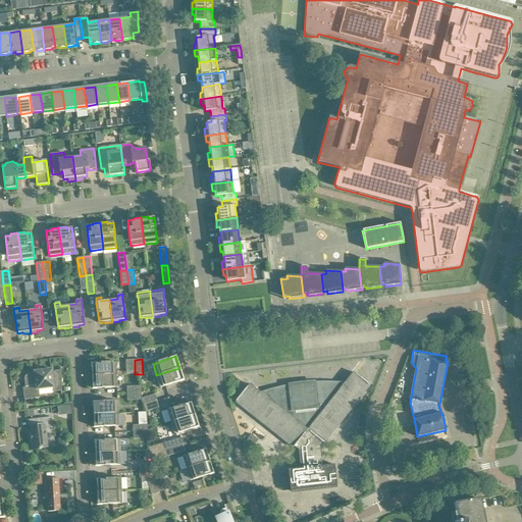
[(135,374),(135,360),(125,360),(126,374),(135,374)]
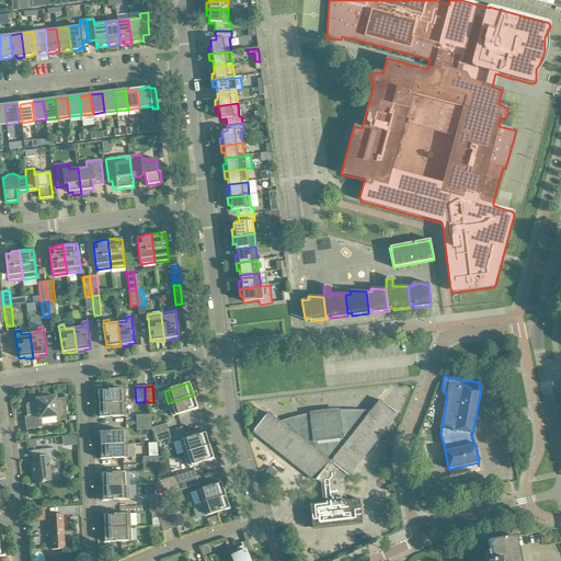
[(125,403),(124,389),(98,390),(99,404),(125,403)]
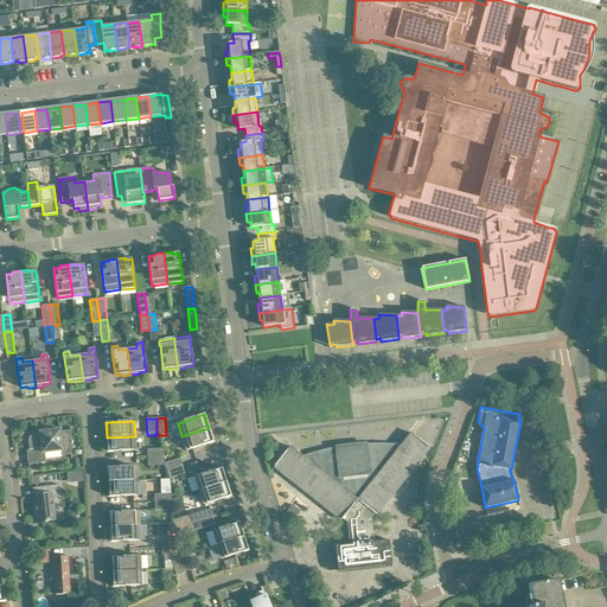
[(213,442),(209,428),(181,436),(186,451),(213,442)]
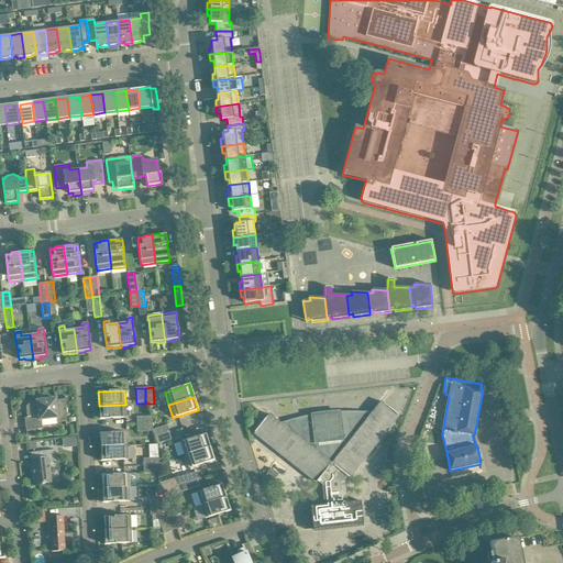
[(66,415),(66,399),(56,400),(56,398),(36,401),(37,404),(31,404),(30,404),(29,405),(28,405),(26,406),(26,407),(26,408),(26,409),(28,418),(28,421),(25,421),(26,431),(42,429),(41,420),(56,418),(58,418),(58,416),(66,415)]
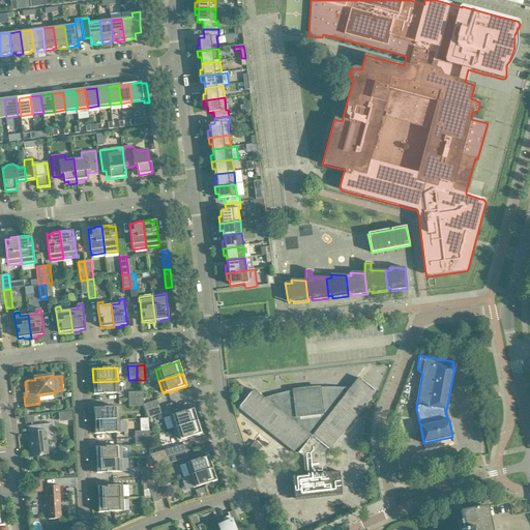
[(328,450),(375,390),(358,378),(350,388),(345,388),(340,388),(334,387),(328,387),(324,388),(318,388),(314,388),(307,389),(300,390),(295,390),(290,391),(286,392),(280,394),(273,395),(269,396),(264,399),(254,389),(239,407),(298,454),(298,453),(302,457),(304,476),(292,477),(294,499),(342,494),(342,493),(340,472),(327,473),(324,453),(328,449),(328,450)]
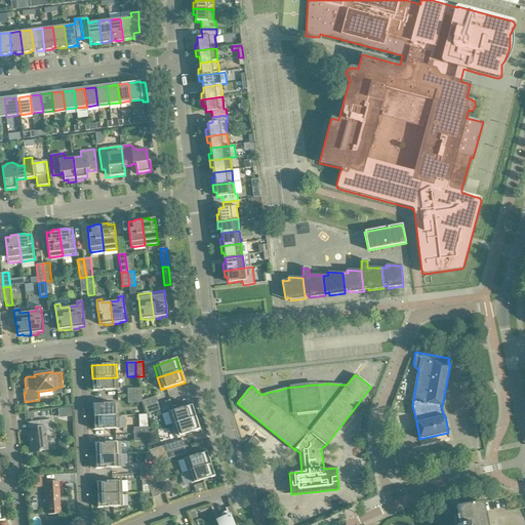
[(117,390),(117,377),(92,378),(92,391),(117,390)]
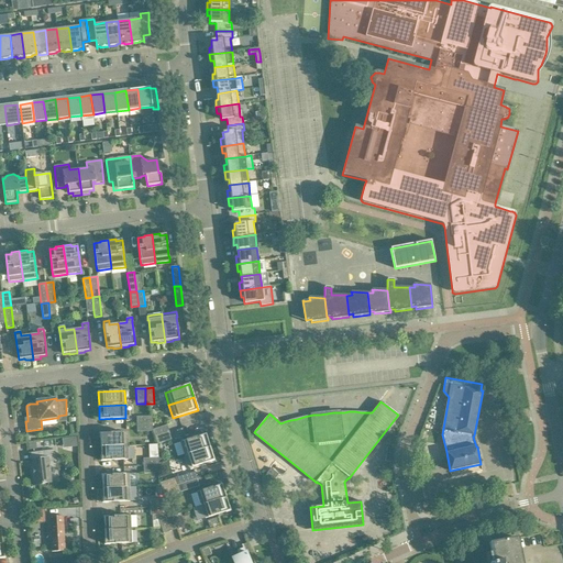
[(155,438),(169,433),(167,426),(153,430),(153,432),(155,438)]
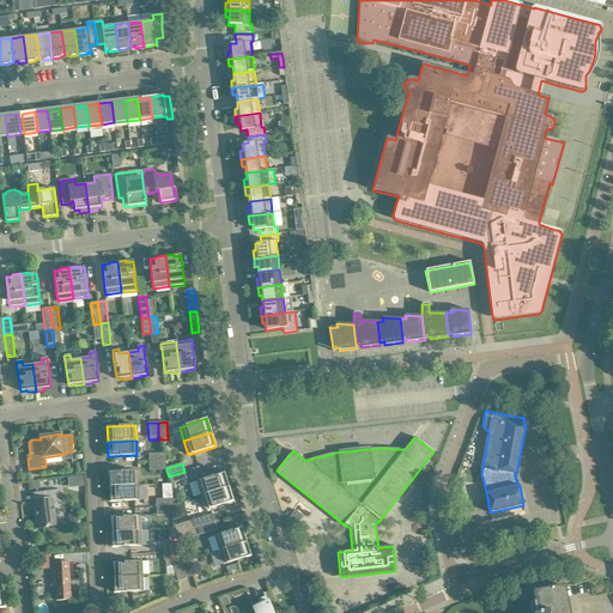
[(139,486),(138,471),(109,472),(110,487),(139,486)]
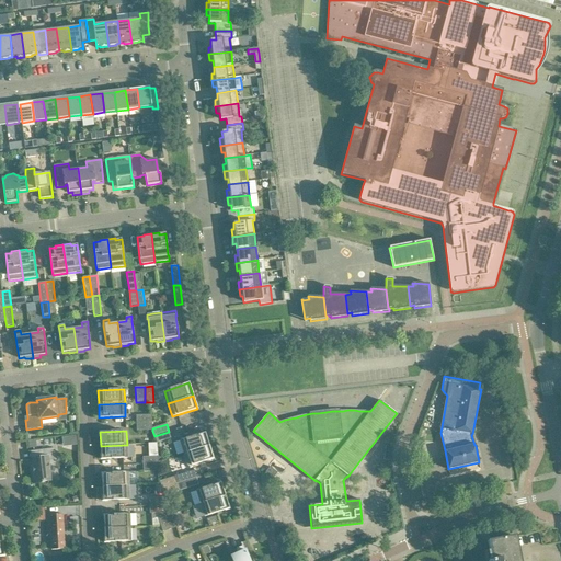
[(171,438),(169,432),(155,436),(157,443),(171,438)]
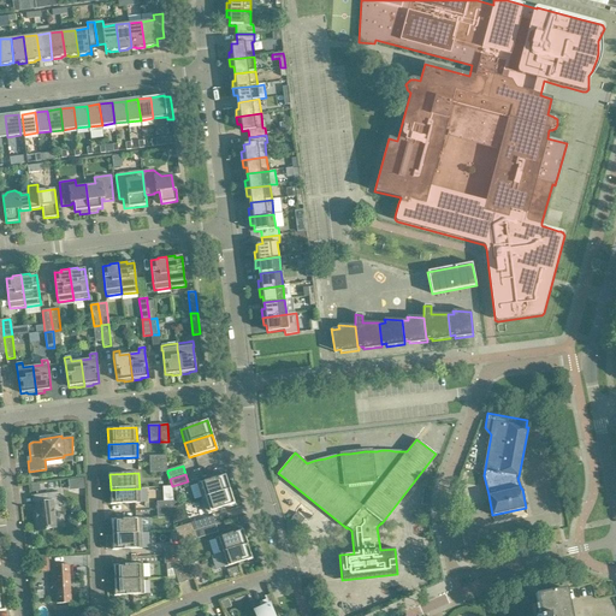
[(230,490),(225,475),(197,484),(202,498),(230,490)]
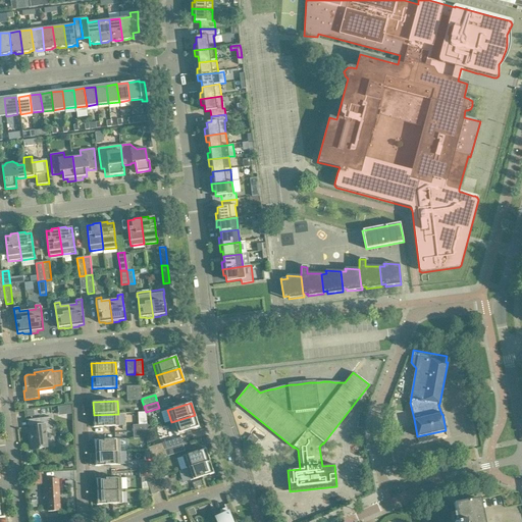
[(118,426),(118,414),(94,415),(94,427),(118,426)]
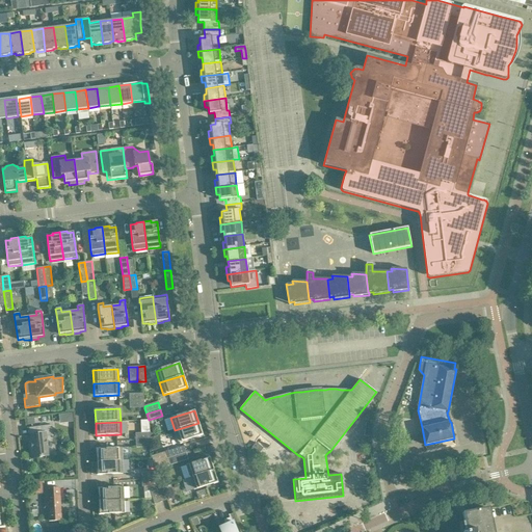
[(203,435),(198,423),(175,430),(179,443),(203,435)]
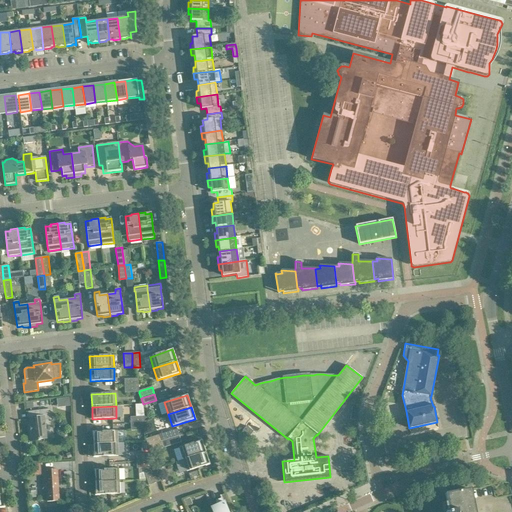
[(46,439),(44,417),(49,416),(49,410),(50,410),(50,409),(29,412),(30,418),(29,418),(30,431),(29,432),(30,442),(40,441),(40,439),(46,439)]
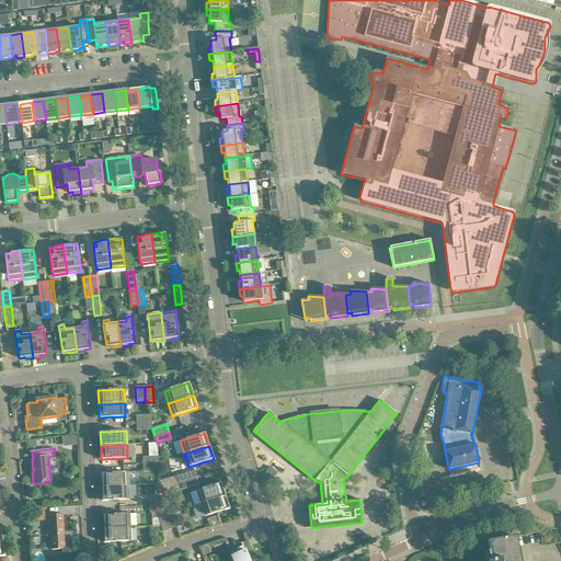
[(270,467),(265,472),(274,478),(277,473),(270,467)]
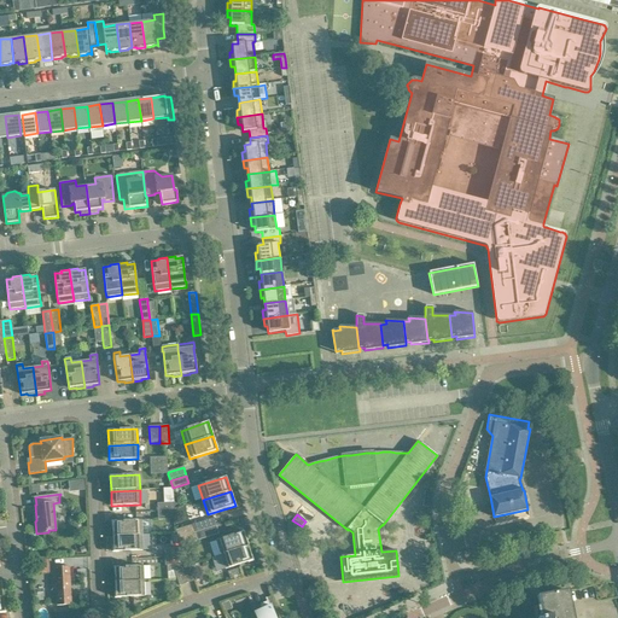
[(219,519),(196,528),(202,544),(225,536),(219,519)]
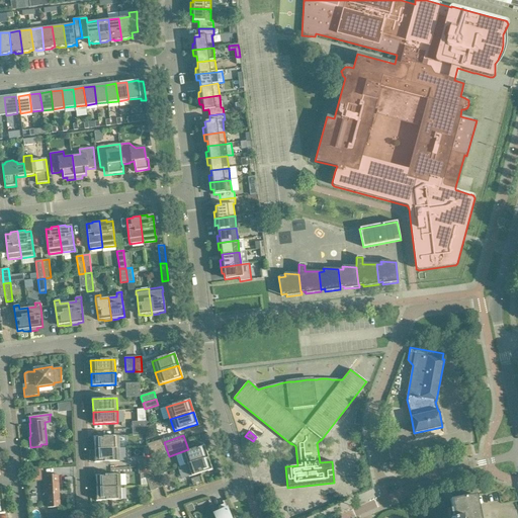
[(118,436),(94,437),(94,450),(118,449),(125,448),(126,448),(125,436),(118,436)]
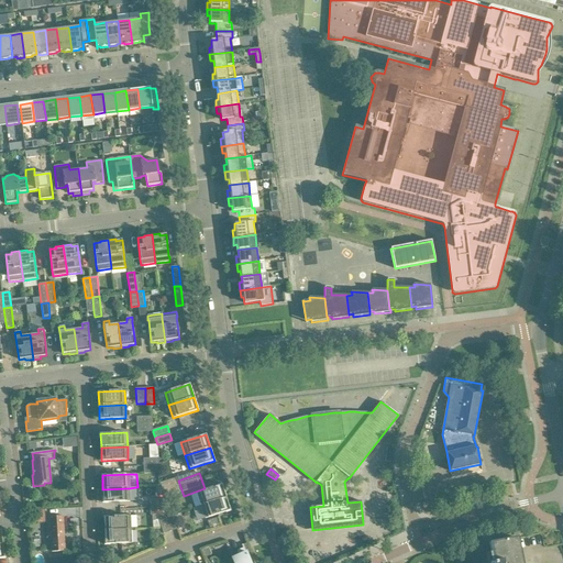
[(177,486),(175,478),(159,483),(163,490),(177,486)]
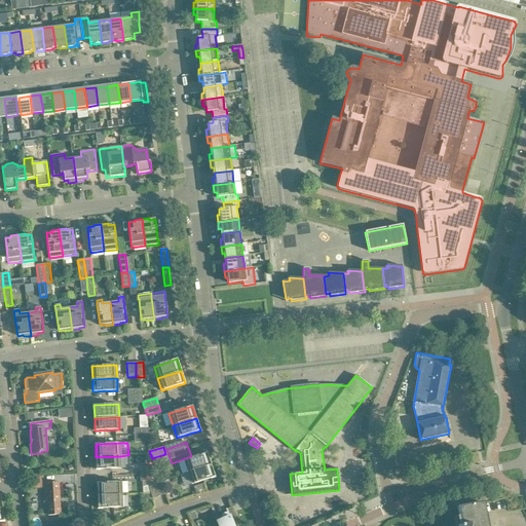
[(188,473),(212,464),(208,453),(184,460),(188,473)]
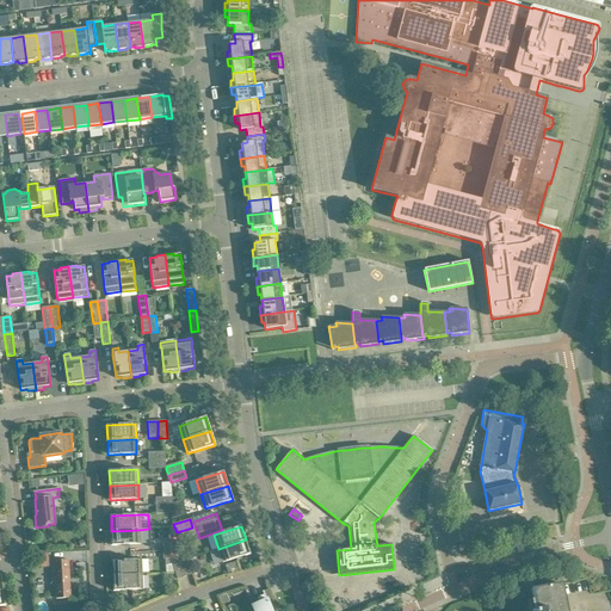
[(195,535),(192,528),(177,532),(179,541),(195,535)]
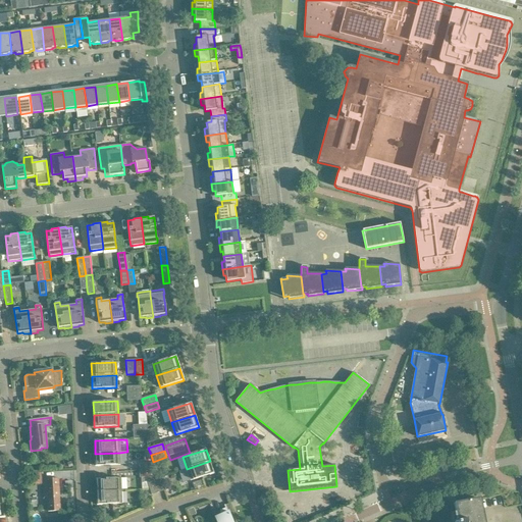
[(119,453),(95,454),(96,466),(120,465),(127,465),(126,452),(119,453)]
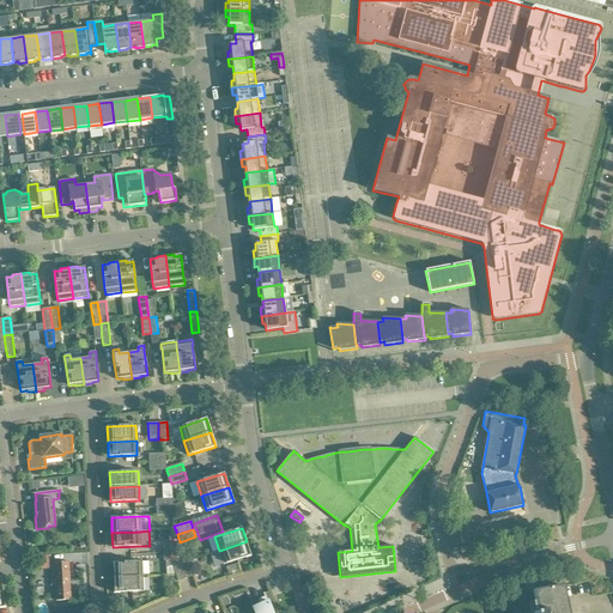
[(250,556),(247,541),(219,551),(224,565),(250,556)]
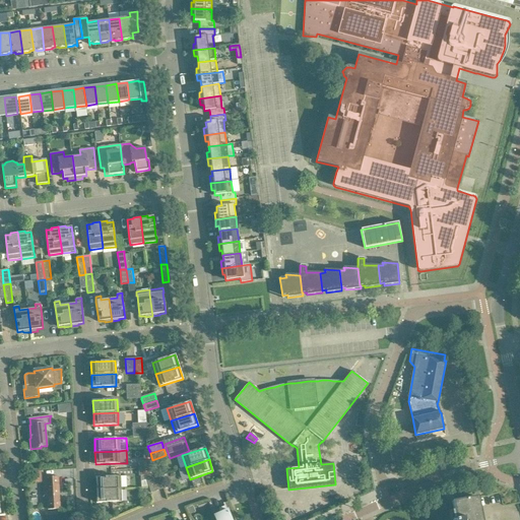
[(27,482),(42,482),(42,471),(27,471),(27,482)]
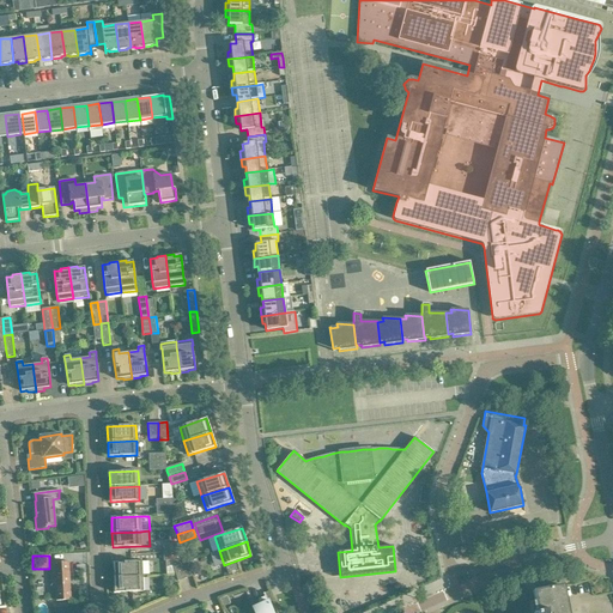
[(194,576),(188,560),(181,563),(186,578),(194,576)]
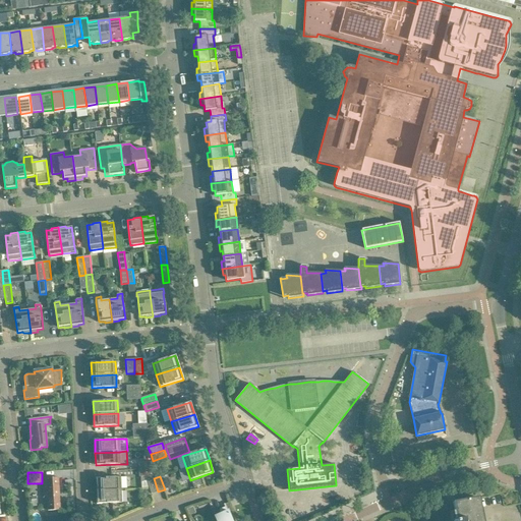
[(60,510),(58,477),(43,478),(44,496),(47,496),(48,511),(60,510)]
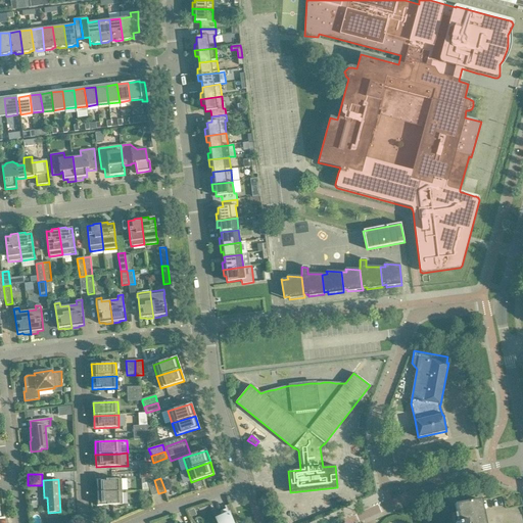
[(122,492),(121,479),(96,480),(97,493),(122,492)]
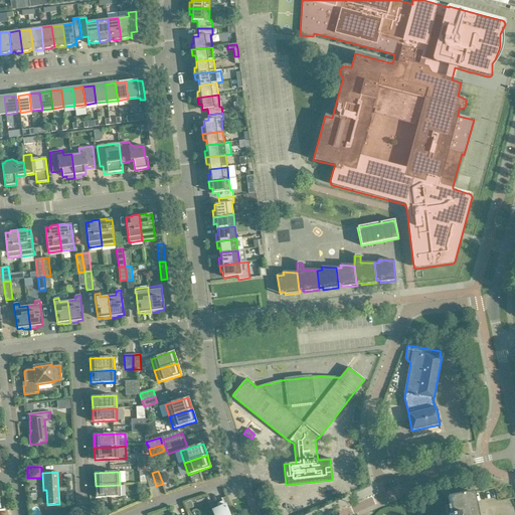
[(156,486),(152,473),(145,475),(149,489),(156,486)]
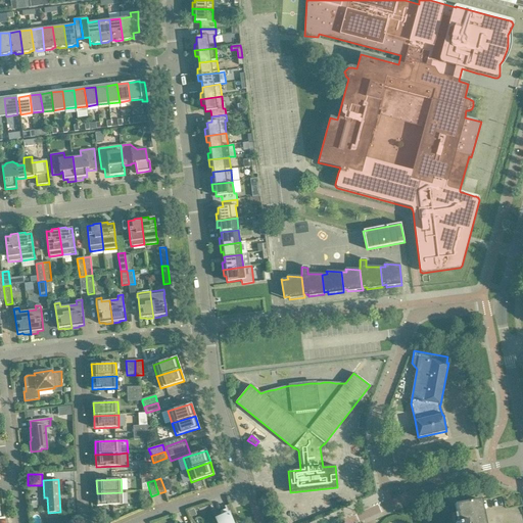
[(122,505),(122,492),(97,493),(98,506),(122,505)]
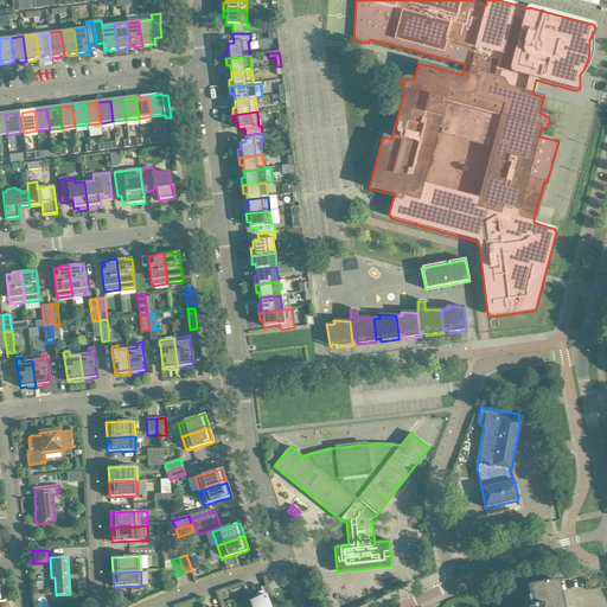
[(557,606),(554,582),(557,581),(528,587),(531,606),(557,606)]
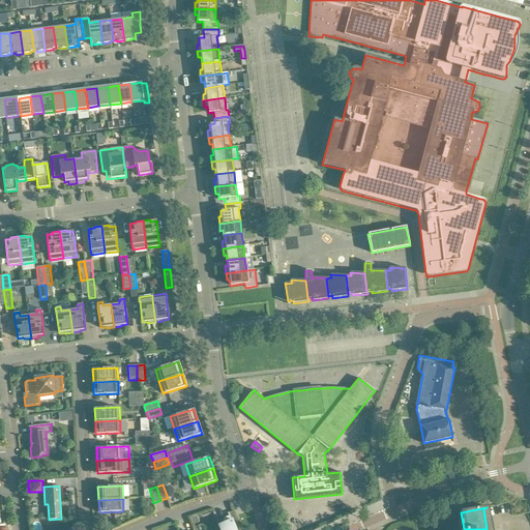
[(235,529),(232,522),(235,521),(232,511),(229,513),(229,512),(228,513),(229,516),(223,519),(225,523),(218,526),(219,529),(235,529)]
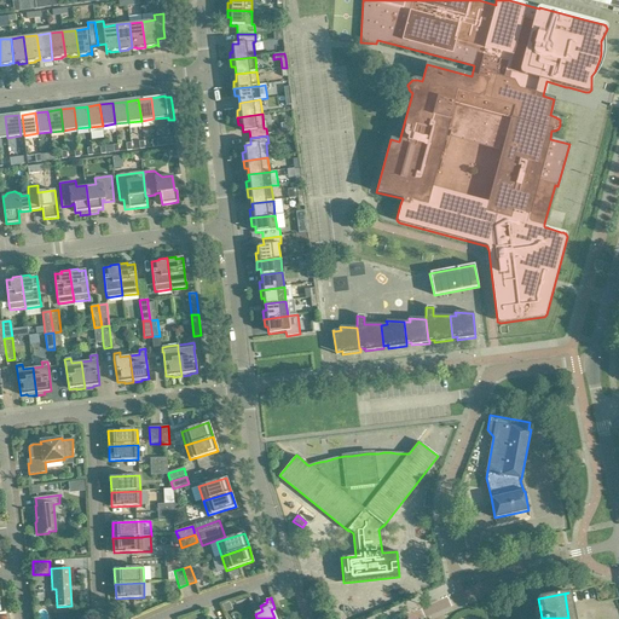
[(225,613),(233,609),(230,602),(223,606),(225,613)]
